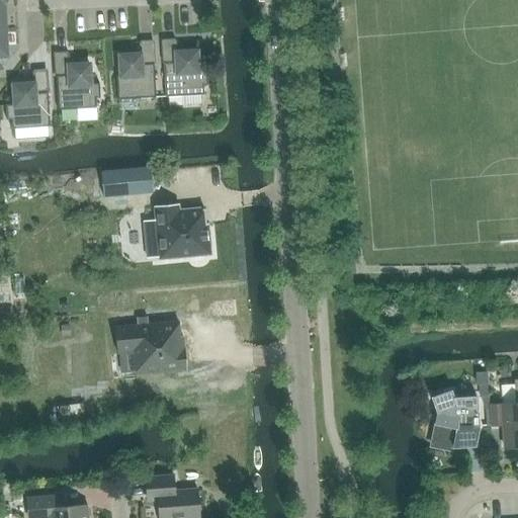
[(197,71),(197,52),(176,53),(176,40),(162,41),(165,97),(203,95),(203,86),(207,86),(206,70),(197,71)]
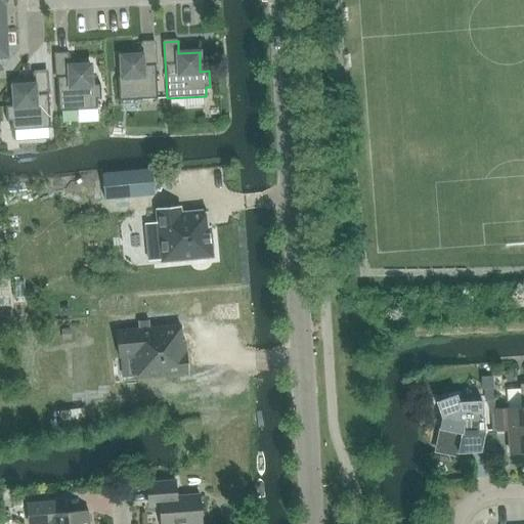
[(158,99),(155,42),(140,43),(141,55),(121,56),(122,76),(118,76),(119,101),(158,99)]
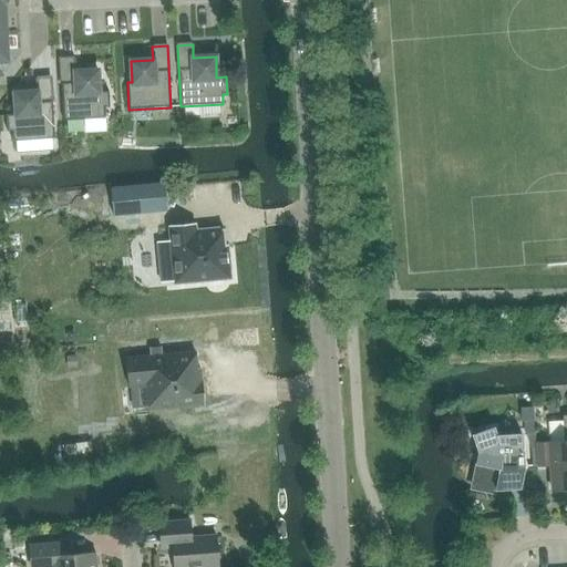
[(99,92),(98,71),(75,72),(74,59),(60,60),(63,121),(105,119),(104,109),(110,107),(109,91),(99,92)]
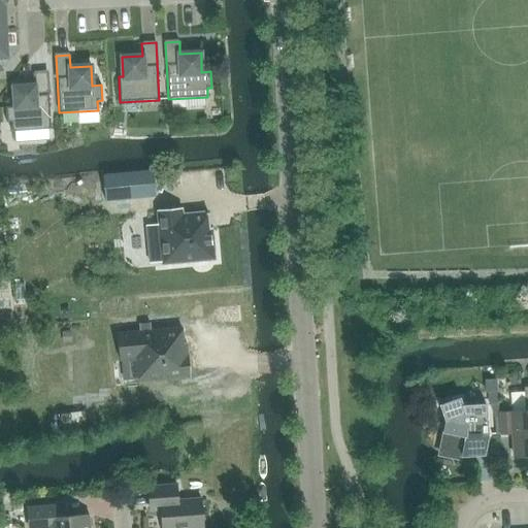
[(52,130),(46,72),(33,73),(34,86),(13,88),(14,106),(5,107),(7,123),(11,123),(12,132),(52,130)]
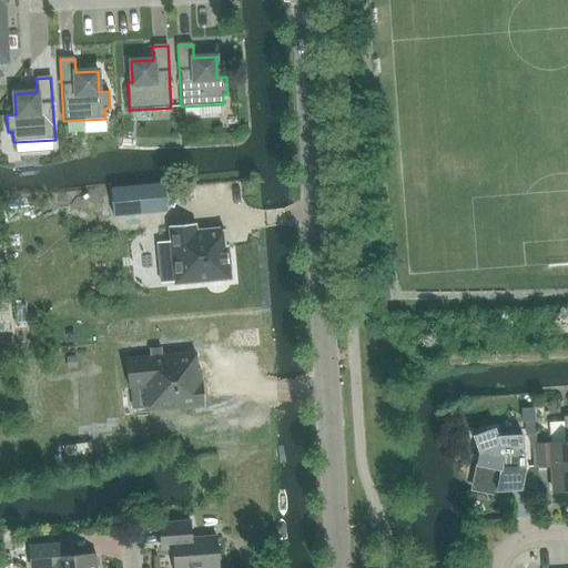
[(170,242),(156,243),(159,263),(171,262),(173,284),(230,280),(227,246),(224,246),(223,229),(195,231),(195,224),(169,226),(170,242)]
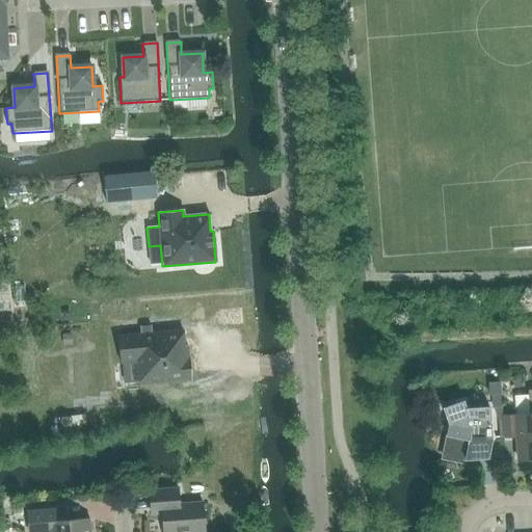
[(183,329),(117,336),(120,363),(134,362),(136,383),(191,379),(189,357),(188,357),(187,345),(184,345),(183,329)]
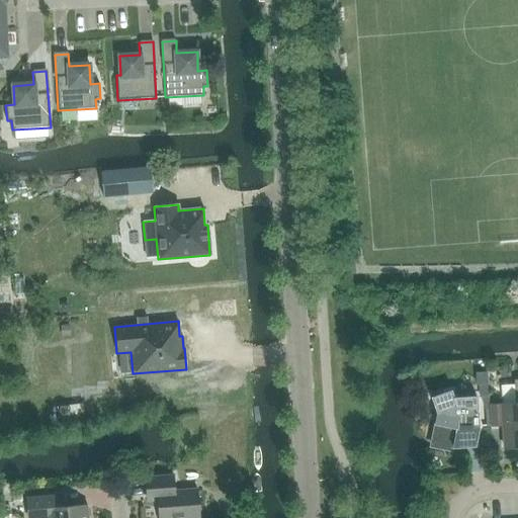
[(487,397),(485,373),(473,374),(473,387),(477,387),(478,399),(479,400),(484,411),(490,411),(489,396),(487,397)]
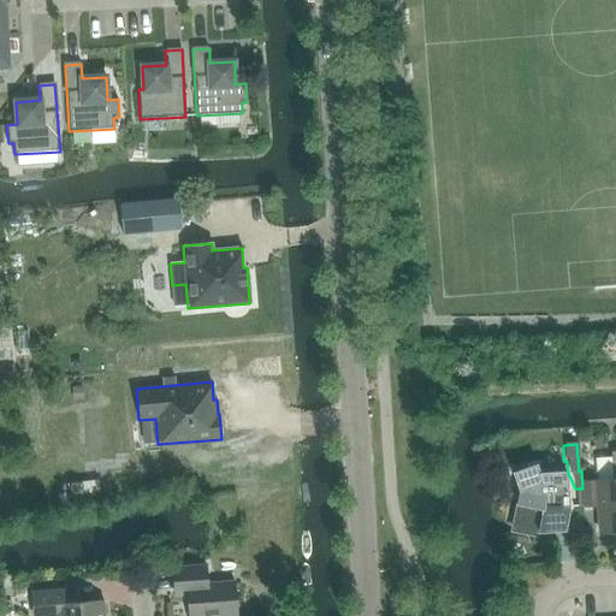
[(614,481),(582,483),(584,507),(599,505),(600,533),(615,532),(615,451),(611,452),(614,481)]
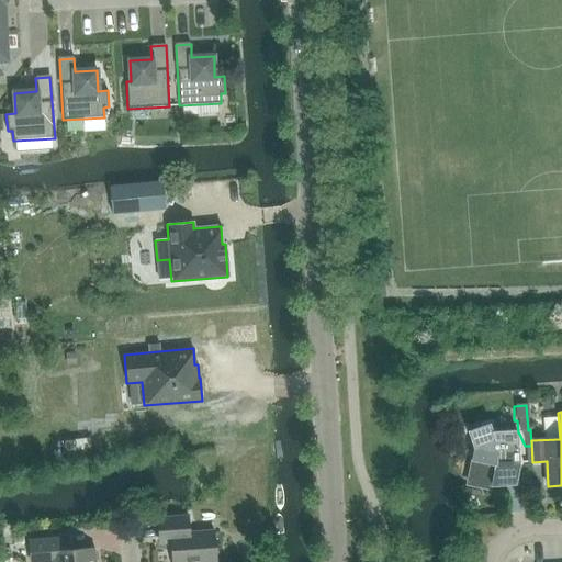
[(515,484),(519,463),(517,430),(493,433),(491,425),(469,429),(474,448),(468,481),(490,486),(491,484),(492,485),(514,484),(515,484)]
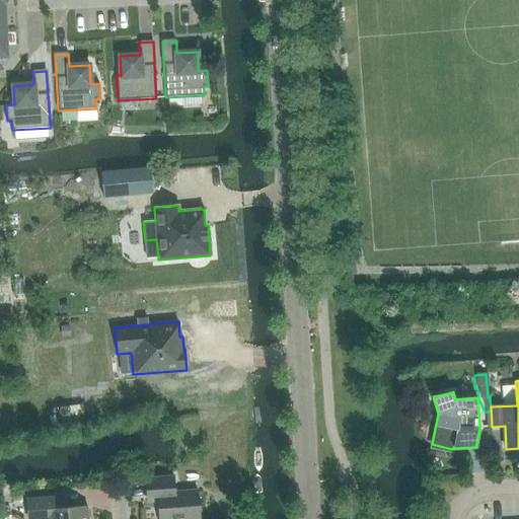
[(145,477),(146,482),(147,494),(157,493),(159,518),(200,518),(198,490),(175,492),(173,475),(145,477)]
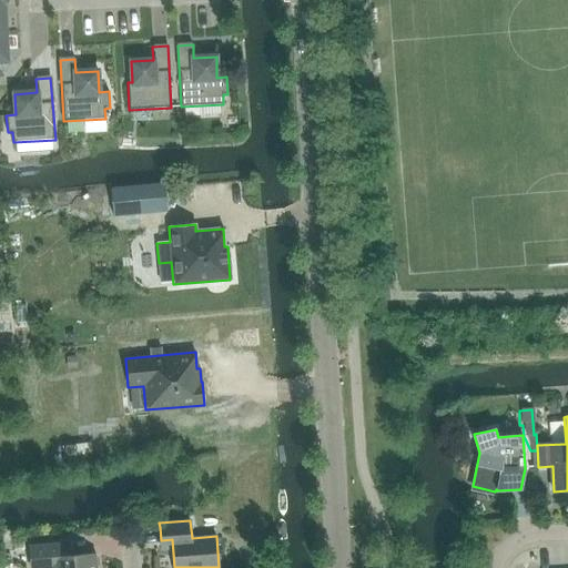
[(14,551),(24,550),(23,538),(13,539),(14,551)]
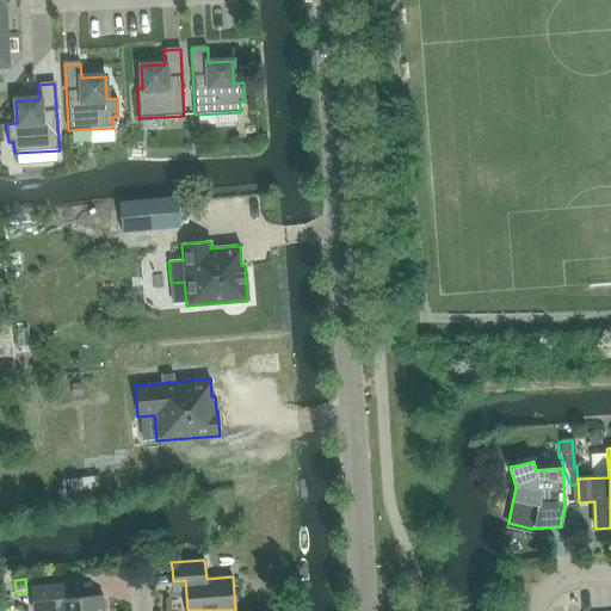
[(67,585),(31,587),(32,602),(39,602),(41,609),(56,610),(55,610),(104,610),(103,594),(68,598),(67,585)]
